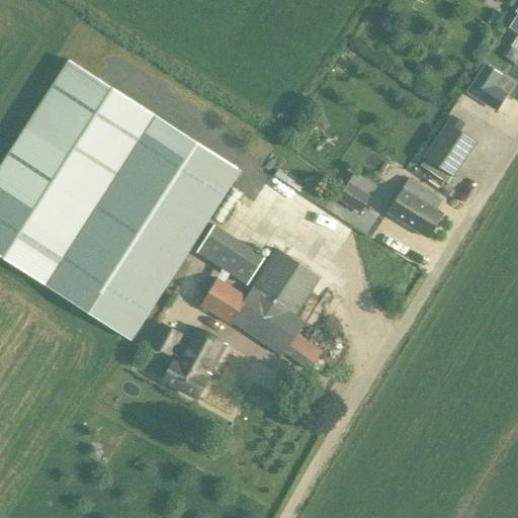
[(517,7),(515,13),(517,14),(508,28),(517,34),(511,47),(517,51),(517,7)]
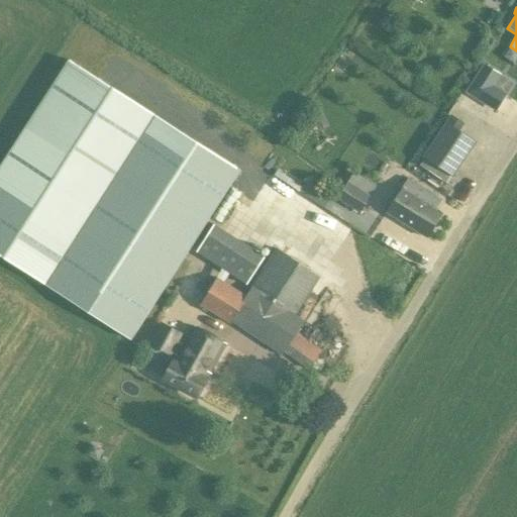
[(69,61),(0,167),(0,255),(129,339),(238,170),(69,61)]
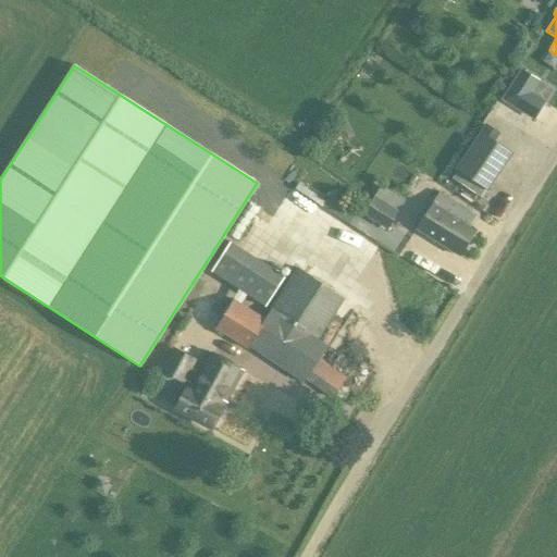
[(534,119),(545,101),(531,93),(539,81),(521,70),(503,99),(534,119)]
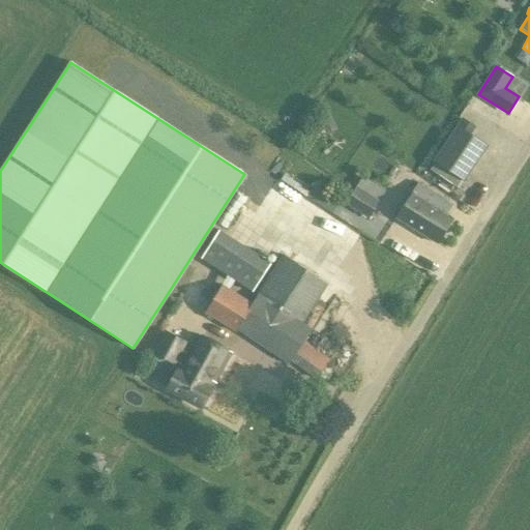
[(467,134),(472,125),(462,119),(451,135),(434,162),(462,179),(484,145),(467,134)]
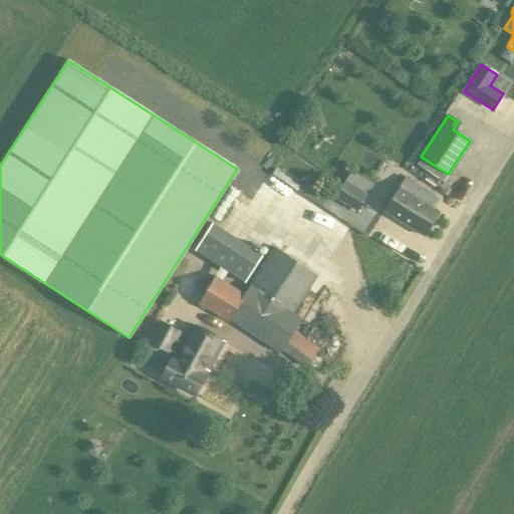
[(404,178),(382,212),(424,237),(440,212),(432,208),(438,199),(422,188),(404,178)]
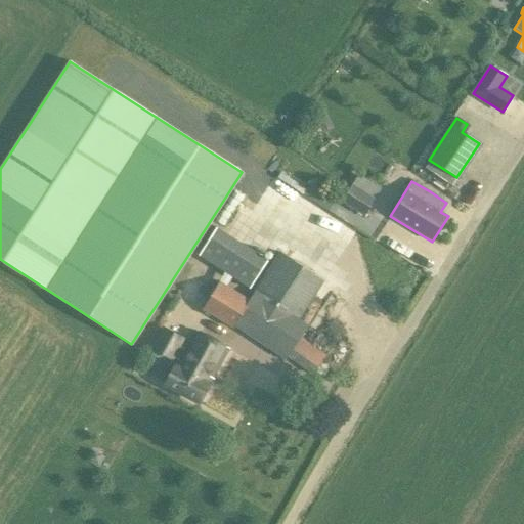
[(375,201),(351,186),(342,202),(364,216),(375,201)]
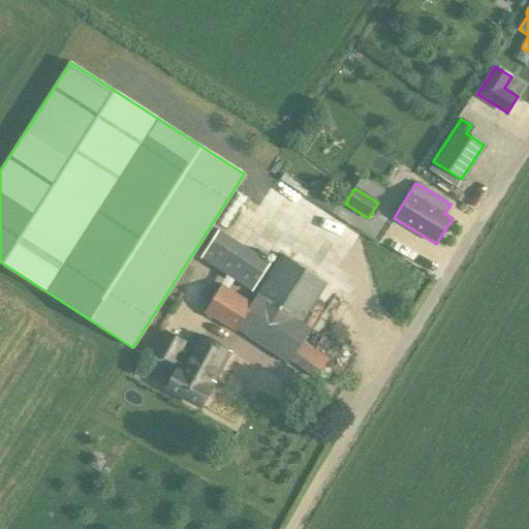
[(200,257),(252,291),(270,263),(218,229),(200,257)]
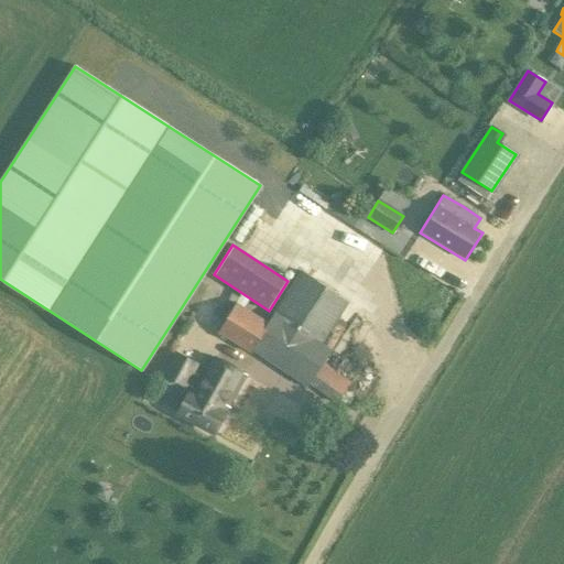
[(273,311),(273,312),(267,323),(236,304),(218,334),(250,354),(251,351),(306,388),(308,384),(335,404),(349,382),(322,364),(332,350),(321,344),(348,302),(300,271),(273,311)]
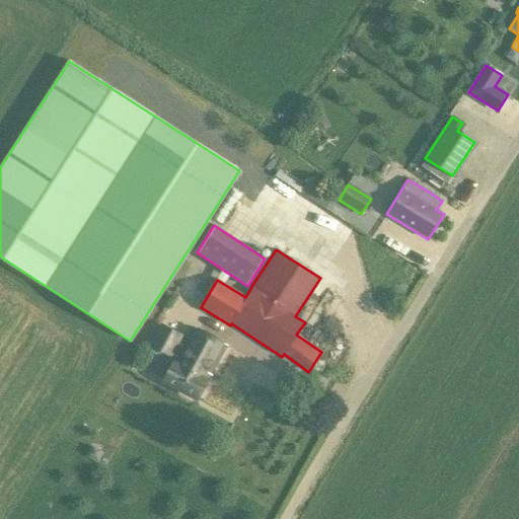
[(158,377),(163,380),(162,381),(197,398),(224,346),(191,328),(181,346),(177,343),(180,337),(162,326),(151,348),(169,358),(171,353),(176,356),(173,362),(167,359),(158,377)]
